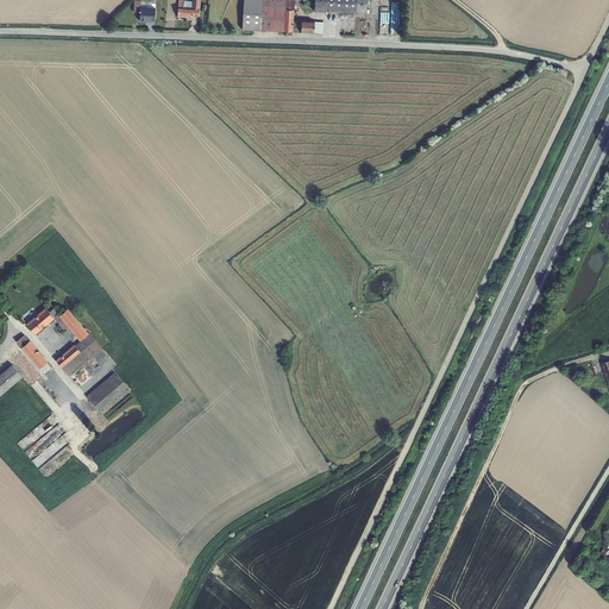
[(133,0),(135,2),(133,12),(140,12),(140,7),(155,8),(155,4),(142,2),(142,0),(135,0),(133,0)]
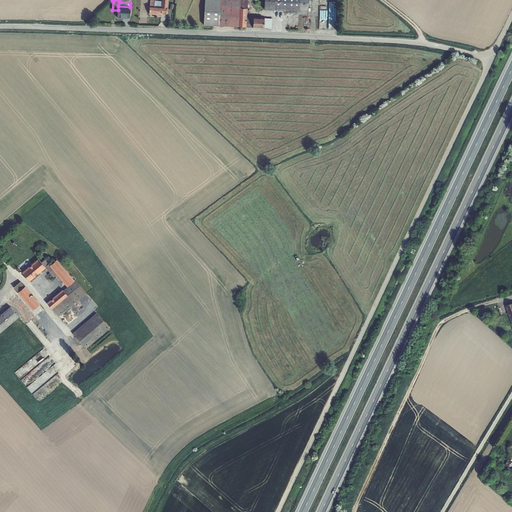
[(155,0),(151,0),(150,0),(149,14),(161,15),(161,13),(162,6),(154,5),(155,0)]
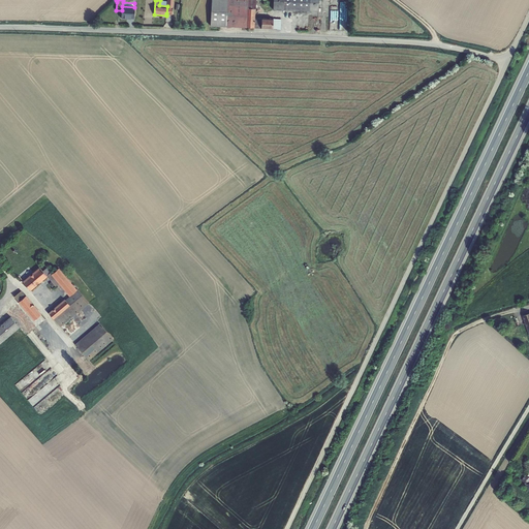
[(211,0),(211,25),(226,26),(227,0),(211,0)]
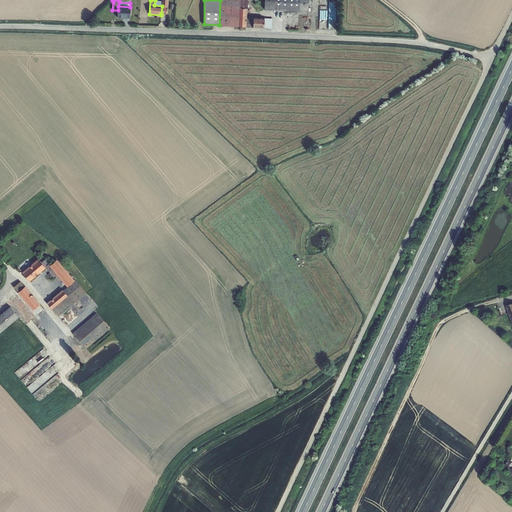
[(238,26),(239,26),(239,8),(239,0),(220,0),(219,25),(238,26)]
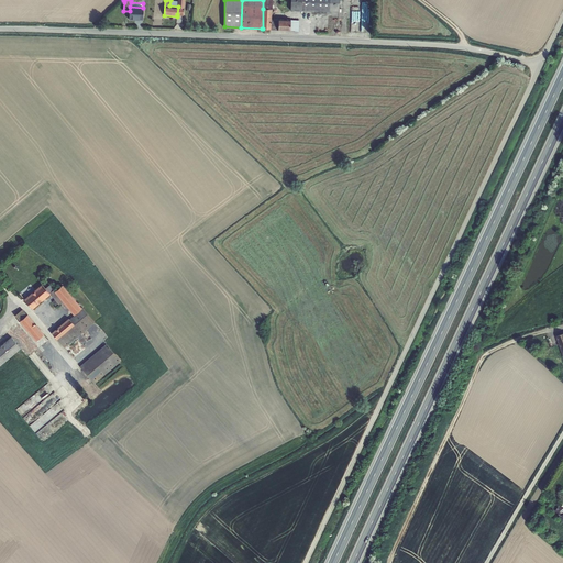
[(263,0),(263,9),(273,9),(273,0),(263,0)]
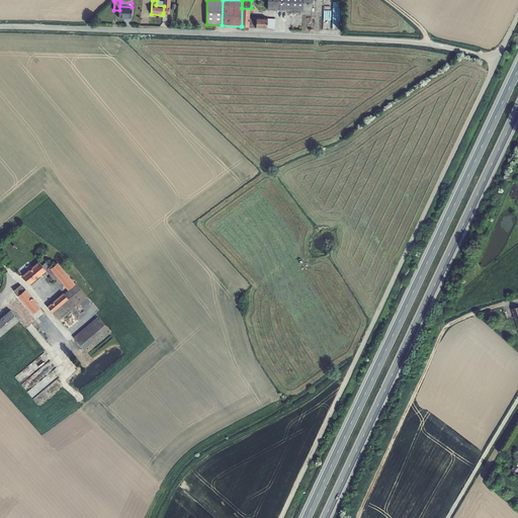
[(267,0),(267,9),(277,10),(277,0),(267,0)]
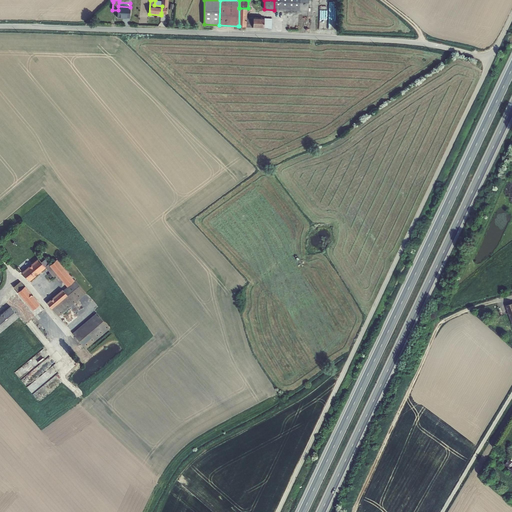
[(274,0),(274,10),(308,11),(308,0),(274,0)]
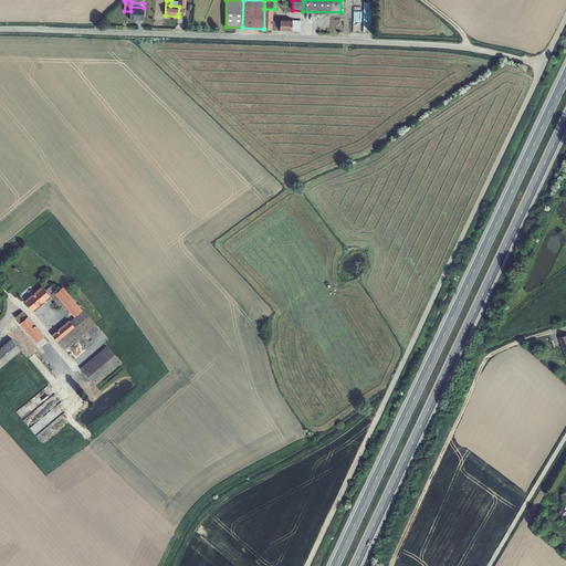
[(130,7),(130,11),(129,19),(144,20),(144,8),(130,7)]
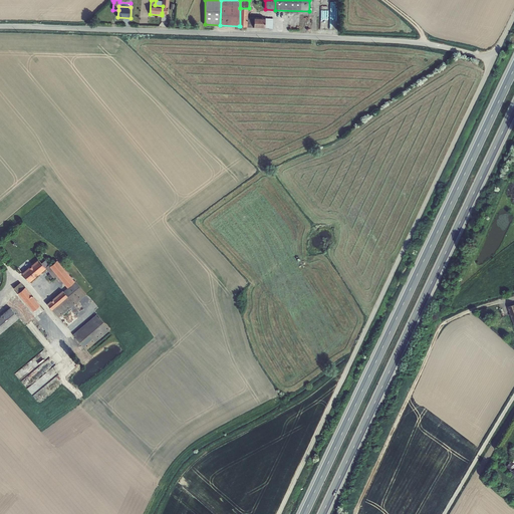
[(240,26),(247,27),(248,17),(249,8),(240,8),(240,26)]
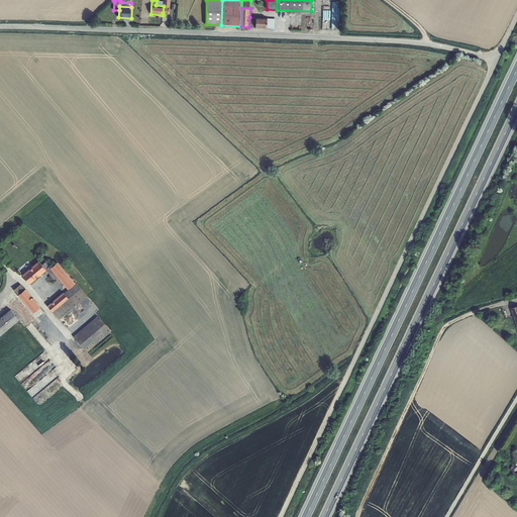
[(255,27),(267,28),(267,18),(255,17),(255,27)]
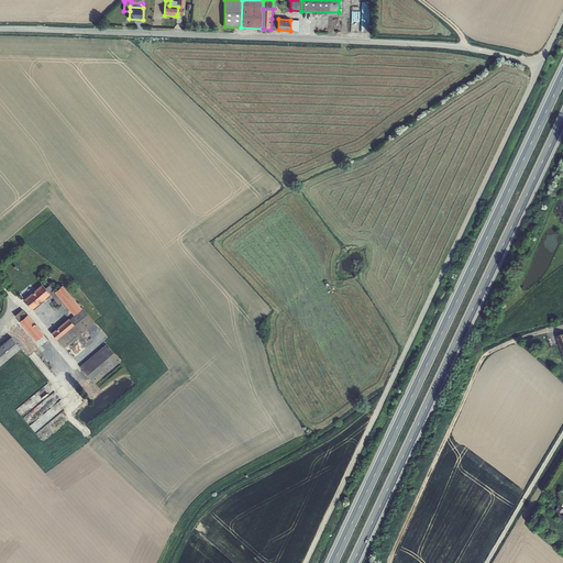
[(290,20),(290,31),(298,31),(299,20),(290,20)]
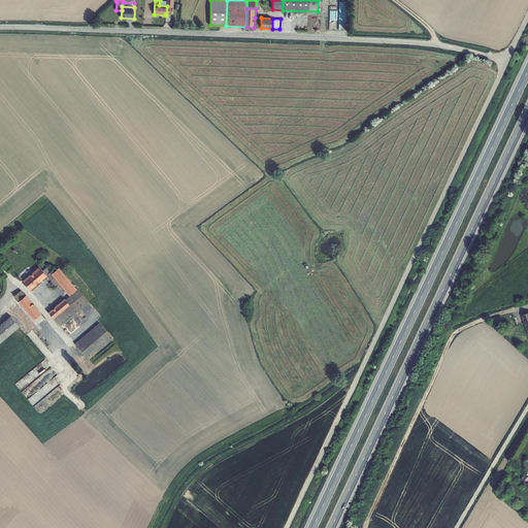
[(65,275),(76,289),(77,289),(90,278),(78,265),(65,275)]
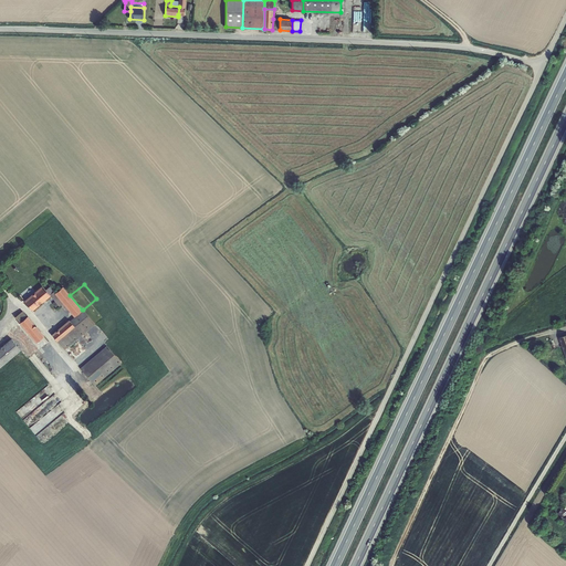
[(42,285),(24,301),(33,311),(50,295),(51,295),(45,290),(42,285)]
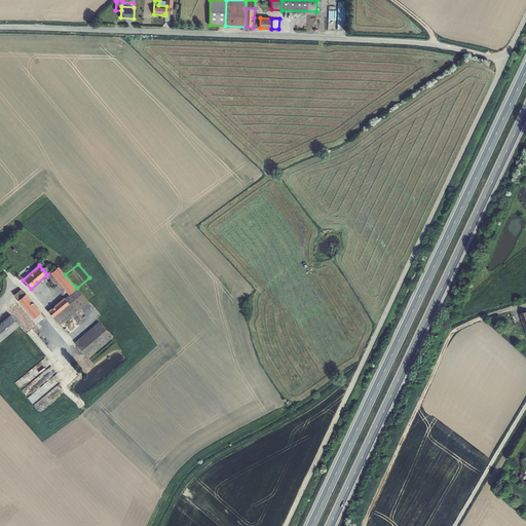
[(46,266),(42,269),(47,274),(46,274),(51,279),(54,285),(59,282),(51,272),(46,266)]
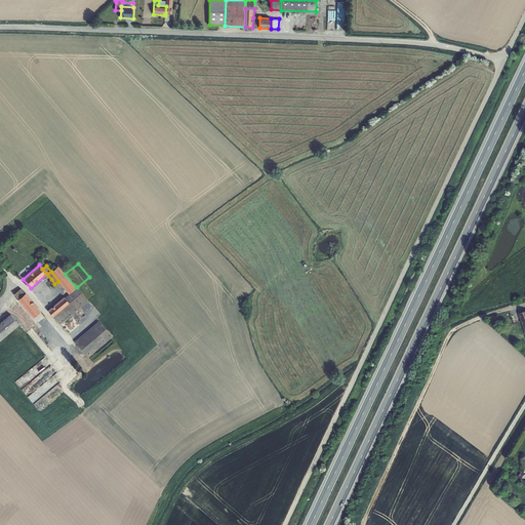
[(51,272),(58,281),(69,293),(76,287),(65,274),(58,266),(51,272)]
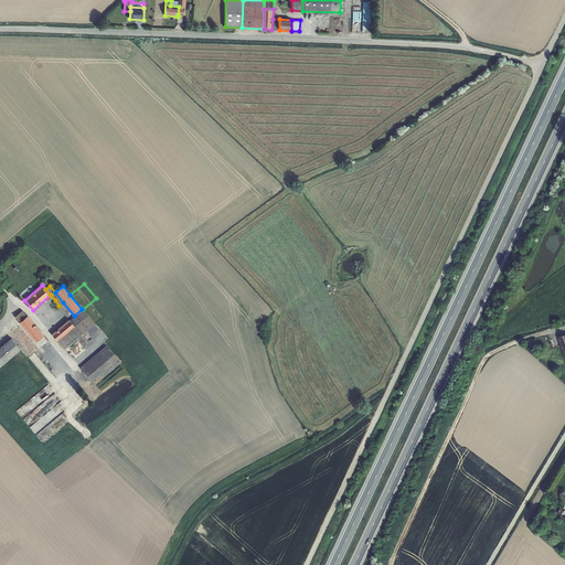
[(83,309),(82,309),(74,316),(70,320),(74,326),(57,340),(64,349),(95,323),(83,309)]
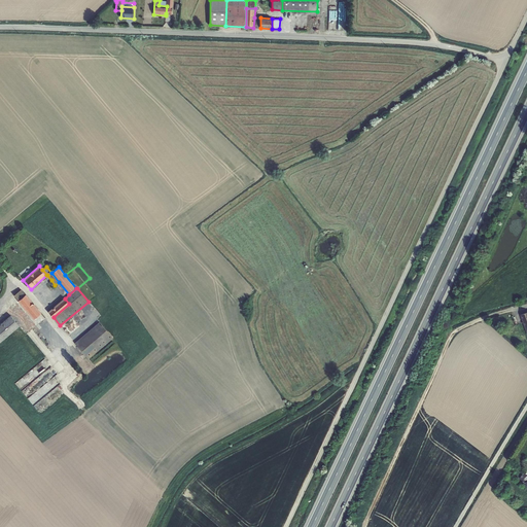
[(19,301),(26,294),(21,289),(13,295),(19,301)]
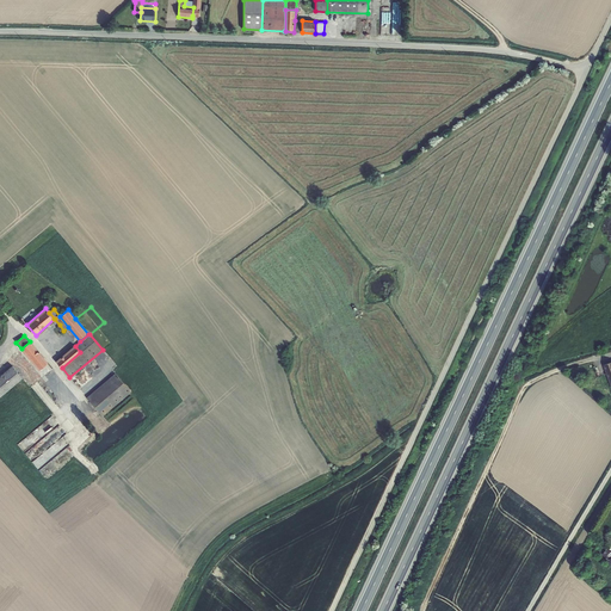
[(30,341),(22,349),(39,370),(48,363),(48,362),(30,341)]
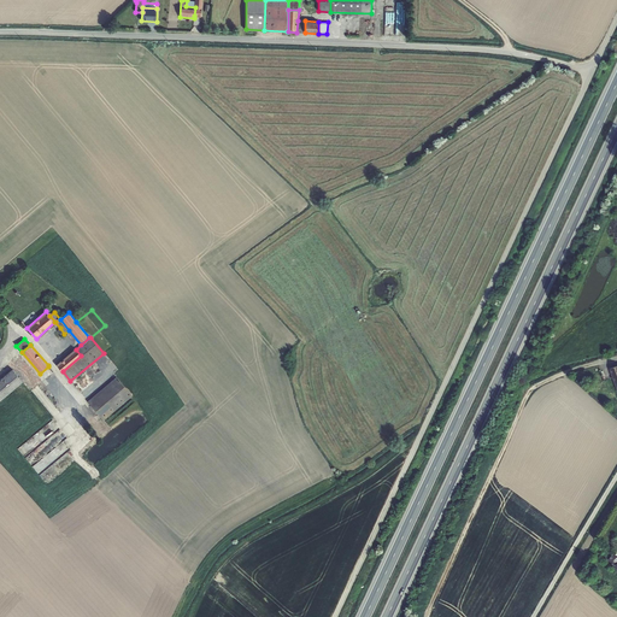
[(81,356),(76,350),(75,348),(57,364),(63,371),(81,356)]
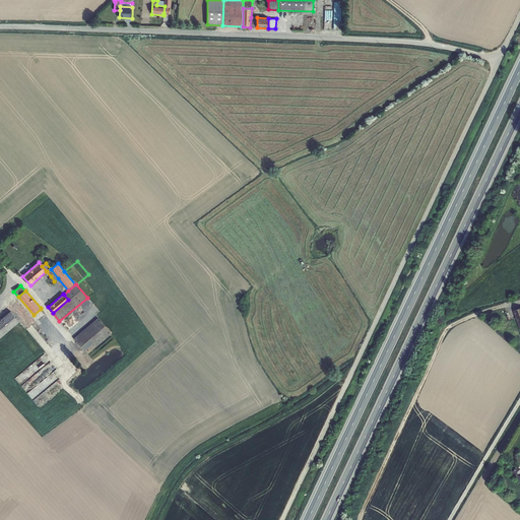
[(18,297),(6,307),(10,311),(19,322),(25,330),(45,314),(41,309),(34,315),(18,297)]
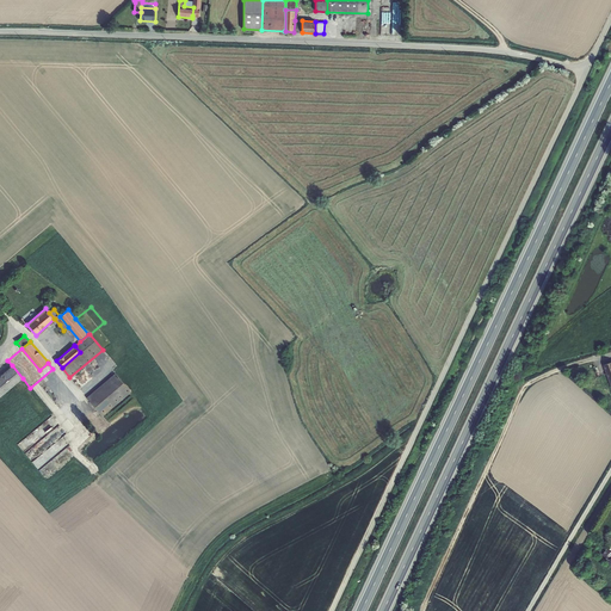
[(0,396),(23,378),(12,365),(0,375),(0,396)]
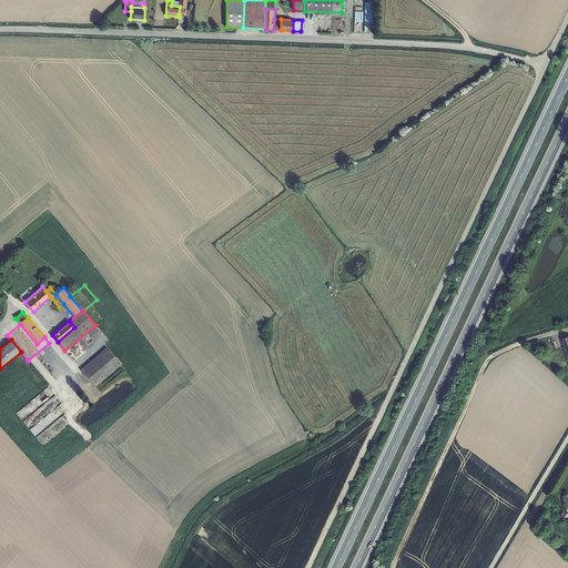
[(121,364),(108,347),(81,369),(95,386),(121,364)]
